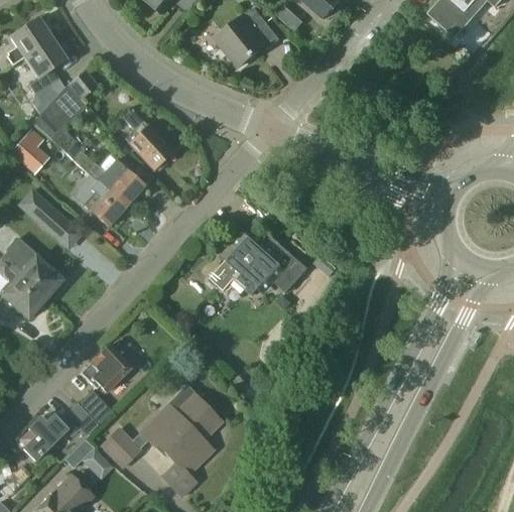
[(149,0),(163,11),(172,0),(149,0)]
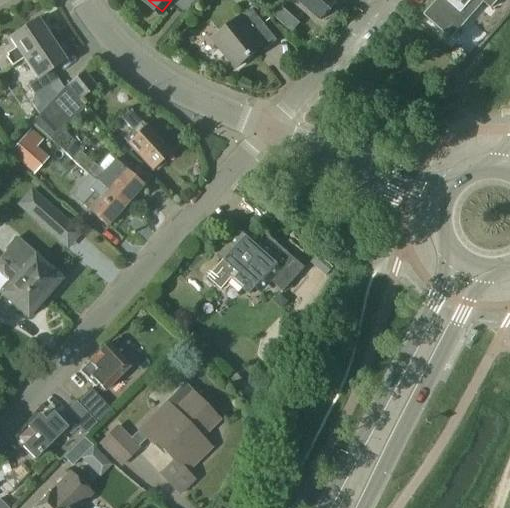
[(304,0),(323,17),(338,0),(304,0)]
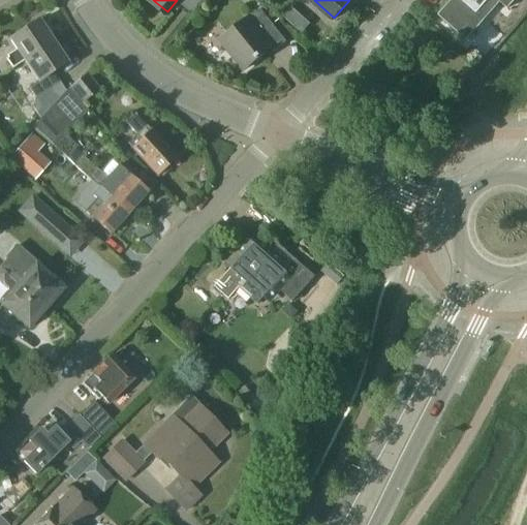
[(452,0),(440,13),(464,34),(482,14),(487,19),(502,2),(507,7),(514,0),(452,0)]
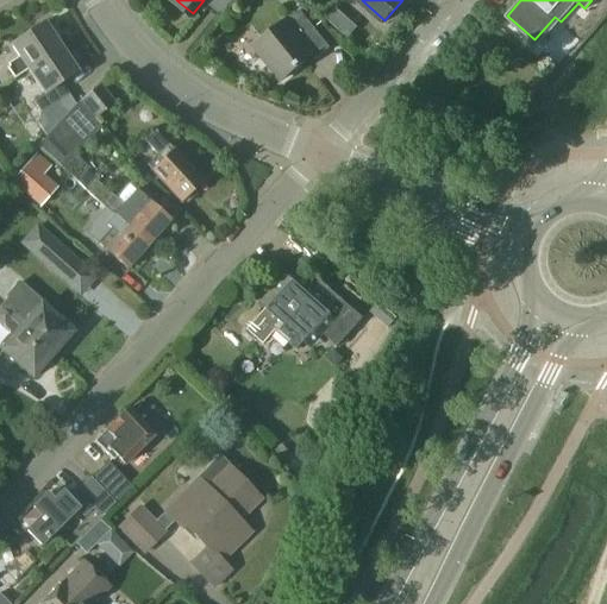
[(333,45),(304,7),(257,42),(283,76),(315,52),(319,56),(333,45)]
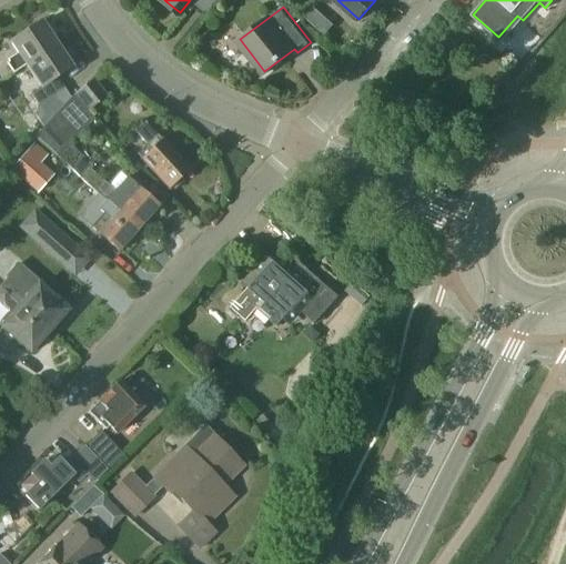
[(11,60),(9,61),(16,71),(28,63),(27,62),(57,42),(41,19),(11,39),(20,51),(9,58),(11,60)]
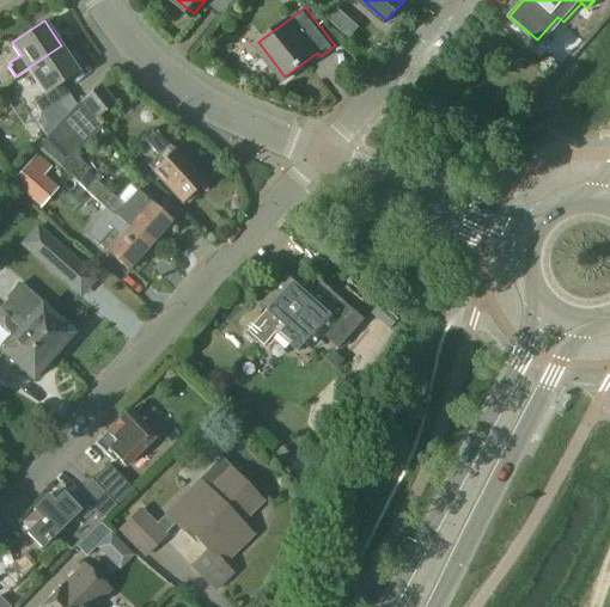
[(29,67),(30,68),(46,90),(35,97),(43,110),(50,105),(71,91),(63,80),(78,69),(61,46),(29,67)]
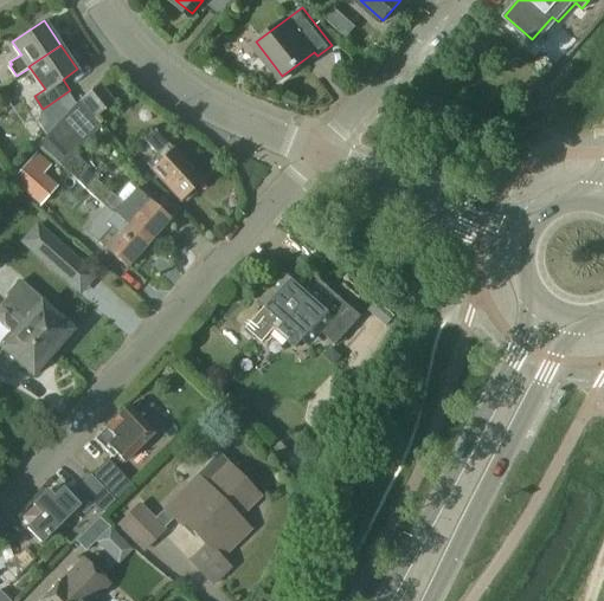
[(102,82),(81,98),(96,116),(116,99),(102,82)]
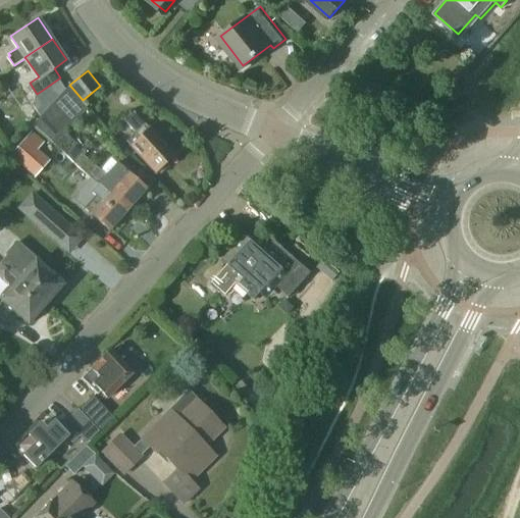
[(67,87),(60,78),(43,90),(53,103),(67,87)]
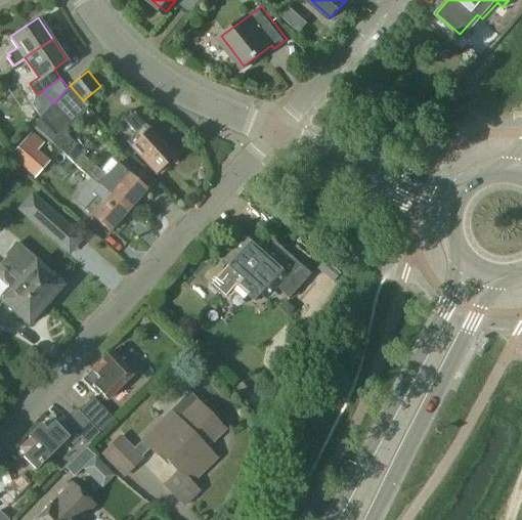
[(37,120),(34,123),(69,156),(75,162),(83,154),(85,150),(68,131),(89,107),(83,100),(70,85),(68,87),(53,103),(37,120)]
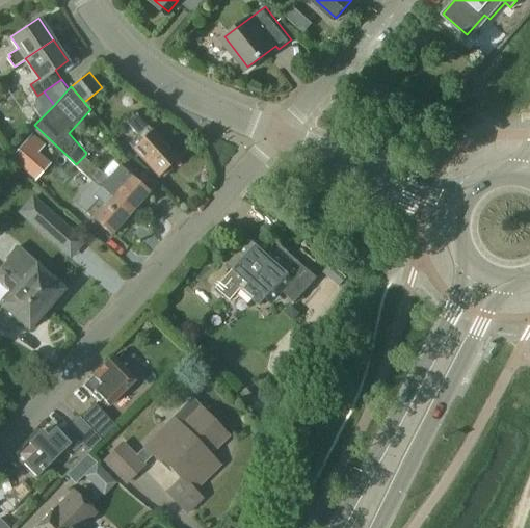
[(130,119),(128,121),(139,133),(131,140),(135,146),(134,147),(159,175),(161,172),(164,175),(174,166),(170,164),(170,163),(171,163),(178,156),(137,111),(130,119)]
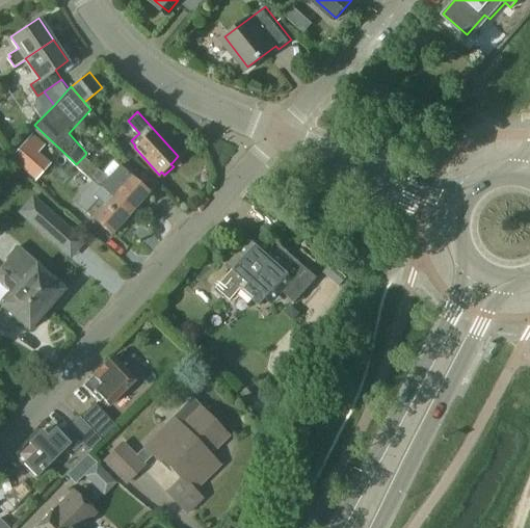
[(35,180),(51,162),(37,152),(46,142),(32,132),(10,158),(35,180)]
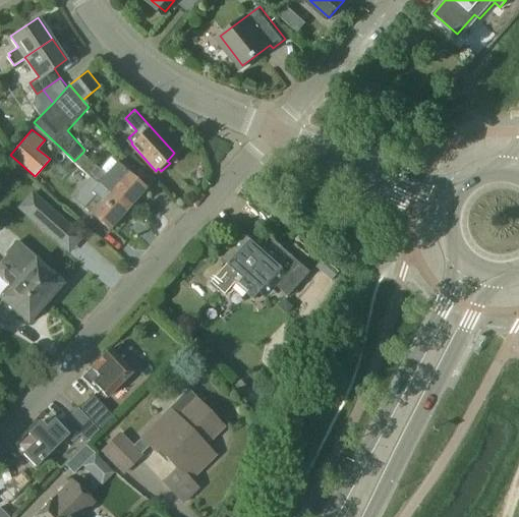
[(82,153),(74,161),(98,182),(127,208),(146,187),(126,170),(116,162),(106,173),(82,153)]
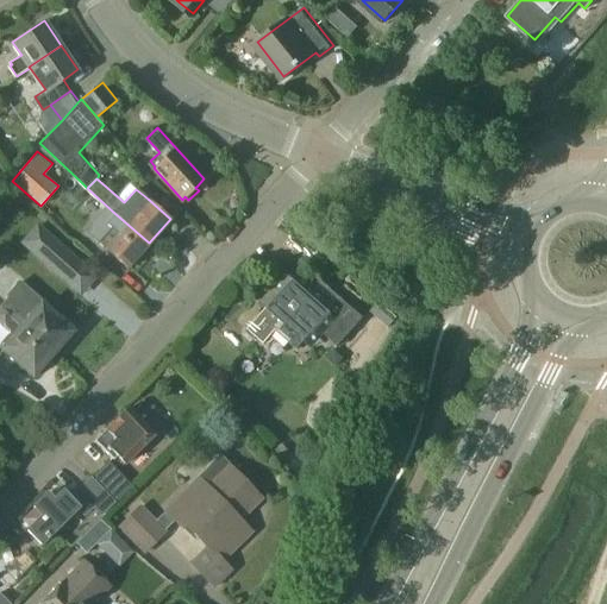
[(112,226),(99,241),(106,247),(129,266),(149,243),(114,213),(106,222),(112,226)]
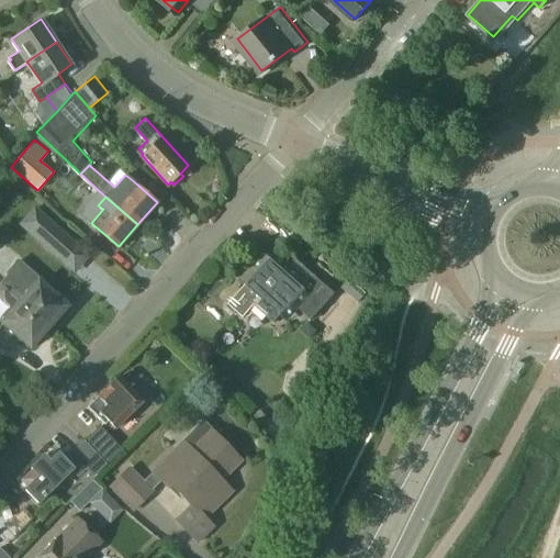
[(38,201),(21,220),(75,270),(93,250),(38,201)]
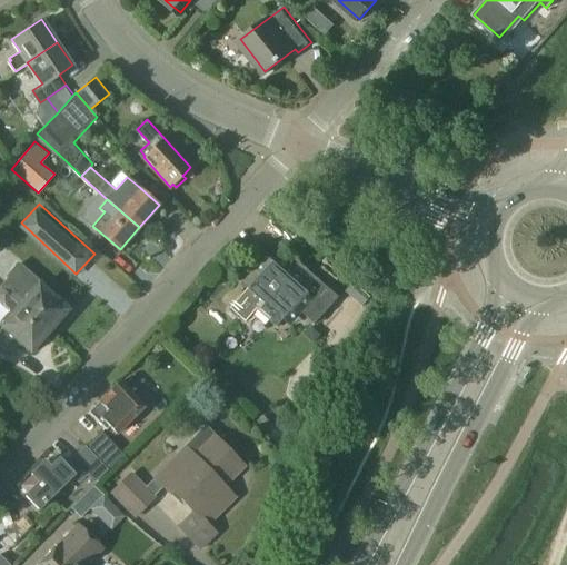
[(342,296),(306,264),(300,269),(282,253),(276,259),(270,254),(246,280),(252,286),(235,305),(250,319),(261,306),(281,324),(299,305),(318,323),(342,296)]
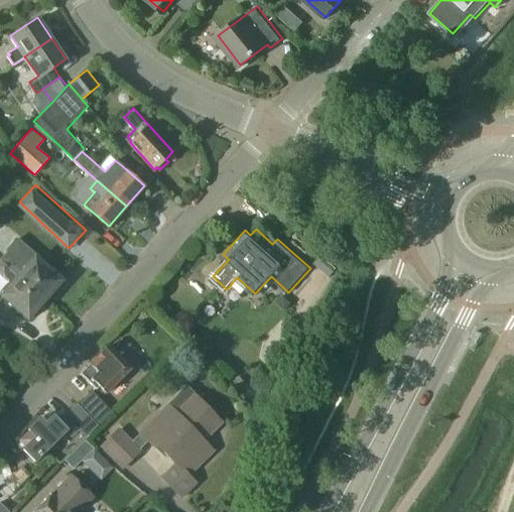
[(7,252),(1,259),(46,297),(62,279),(35,256),(27,265),(17,255),(14,258),(7,252)]
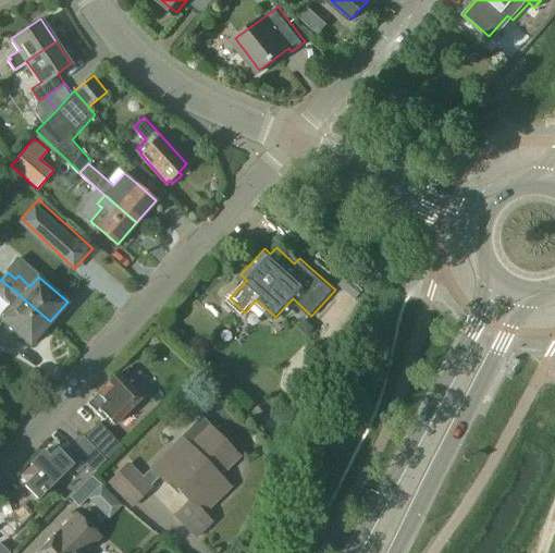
[(1,280),(0,281),(0,292),(14,304),(2,317),(32,343),(50,321),(1,280)]
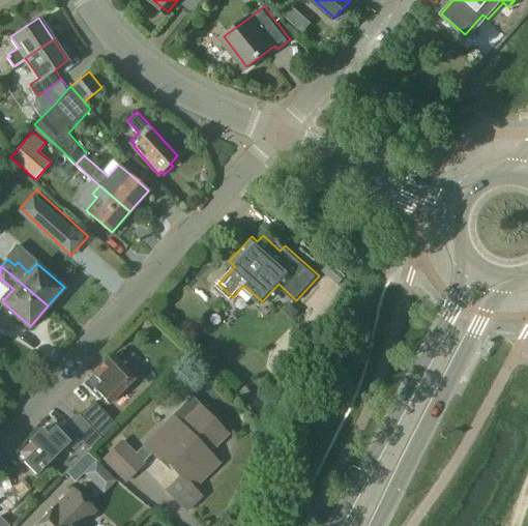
[(135,378),(112,354),(83,381),(98,397),(101,393),(110,402),(135,378)]
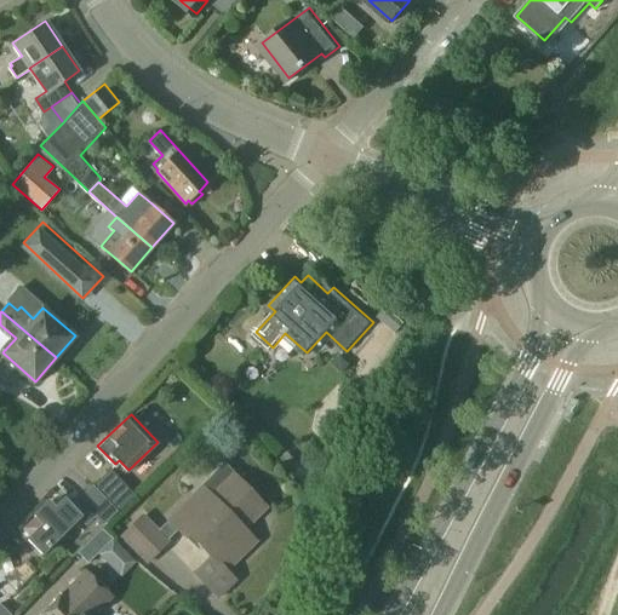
[(136,492),(112,467),(95,484),(120,509),(136,492)]
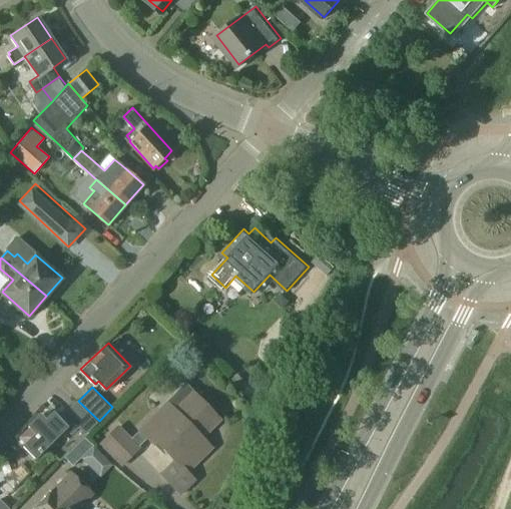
[(168,414),(161,407),(130,437),(118,425),(101,442),(122,464),(139,447),(138,445),(147,436),(153,443),(158,438),(166,446),(164,448),(175,458),(160,472),(182,493),(197,478),(189,470),(213,446),(202,436),(221,418),(193,389),(168,414)]
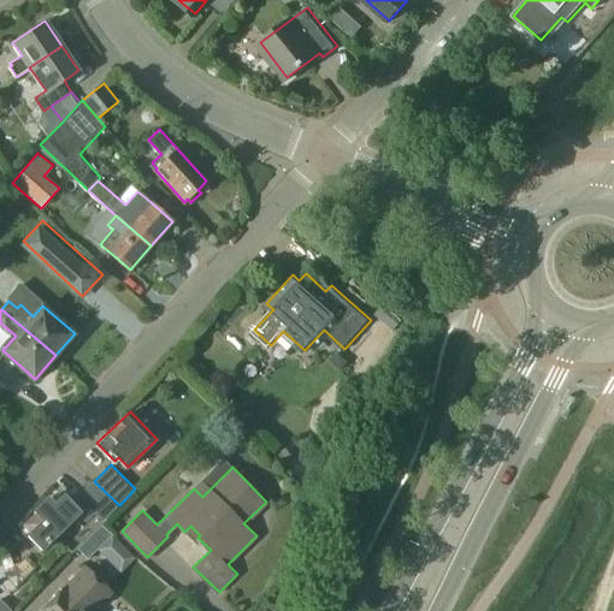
[(28,535),(42,550),(80,514),(86,520),(108,497),(94,482),(71,504),(64,497),(55,506),(48,499),(35,512),(37,515),(25,527),(31,533),(28,535)]
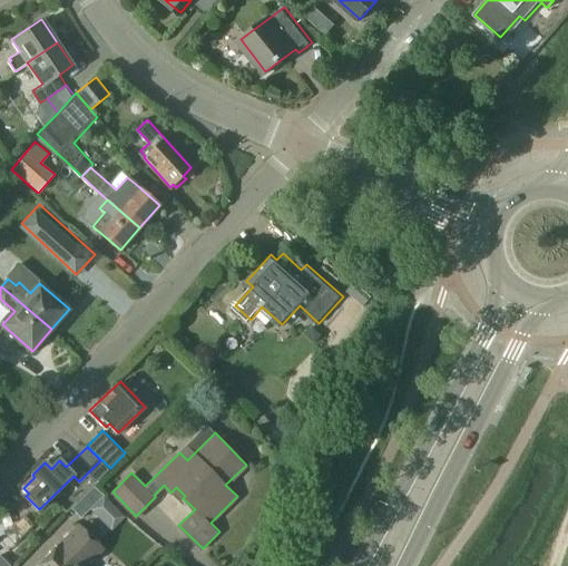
[(71,507),(80,517),(104,495),(94,486),(71,507)]
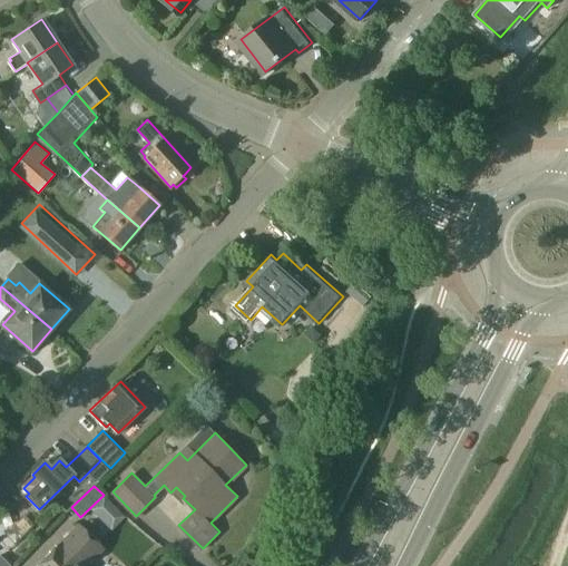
[(88,565),(106,547),(80,523),(61,542),(37,565),(88,565)]
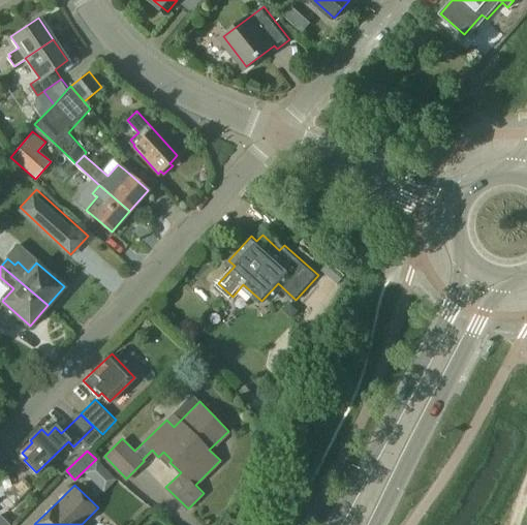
[(2,511),(0,512),(0,524),(9,524),(13,522),(2,511)]
